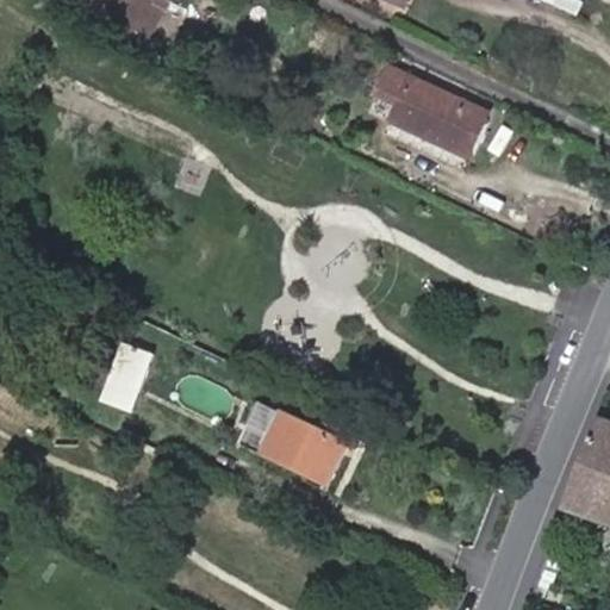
[(166,0),(135,0),(119,29),(147,44),(170,2),(166,0)]
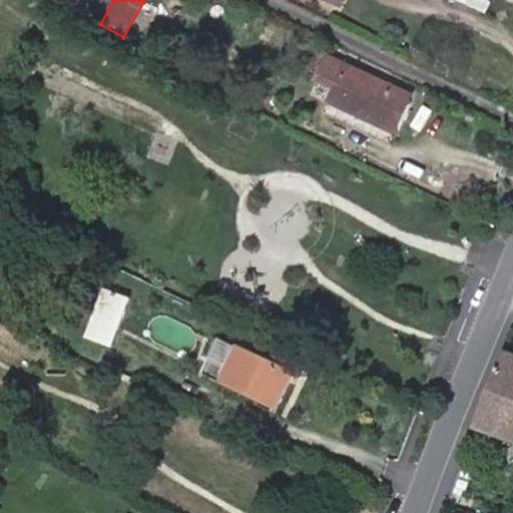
[(198,15),(205,0),(187,0),(183,8),(198,15)]
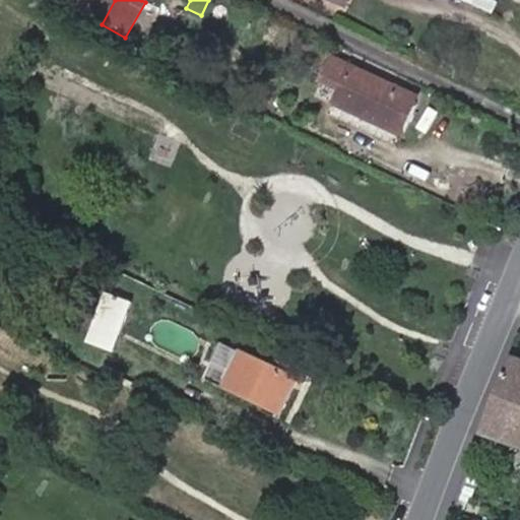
[(344,13),(347,5),(336,0),(319,0),(318,2),(344,13)]
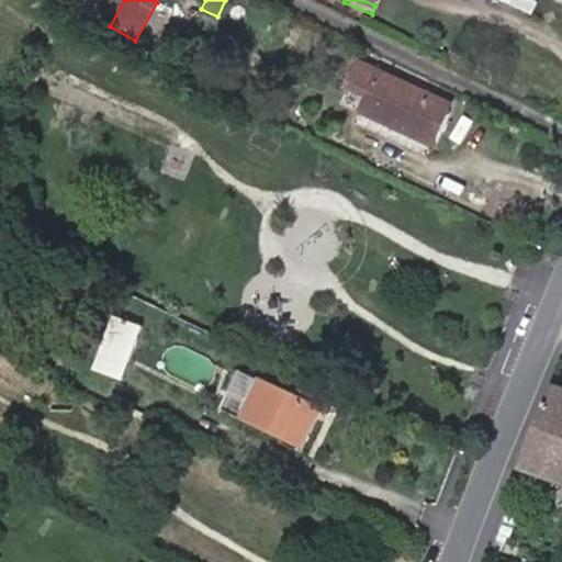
[(537,0),(499,0),(534,15),(539,1),(537,0)]
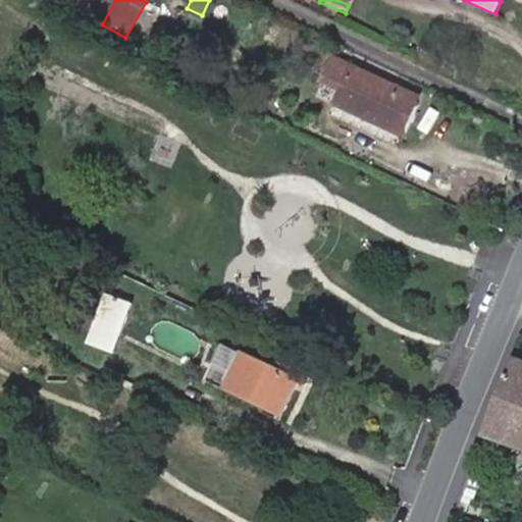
[(401,135),(419,97),(334,57),(322,82),(341,91),(335,104),(401,135)]
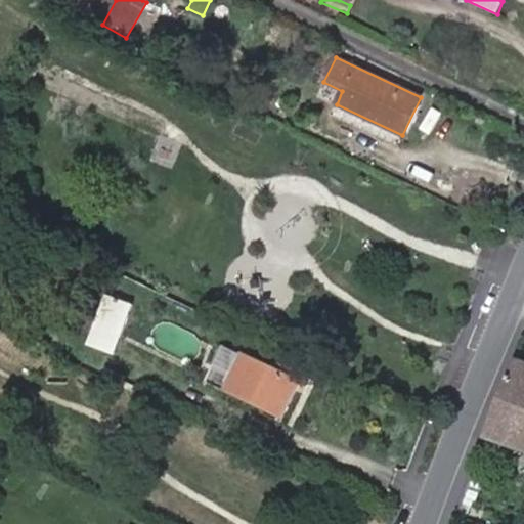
[(105,294),(87,344),(115,353),(132,304),(105,294)]
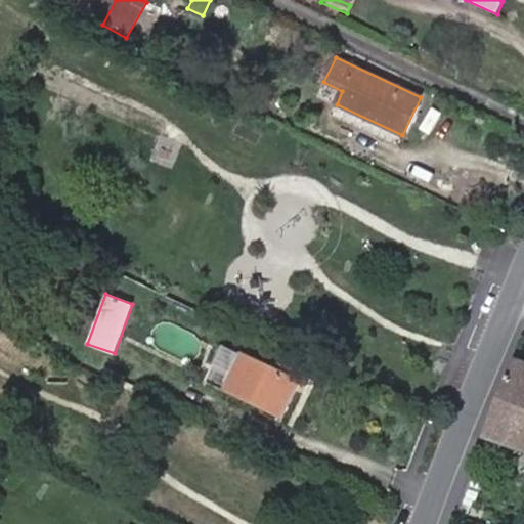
[(227,389),(245,353),(226,345),(210,380),(227,389)]
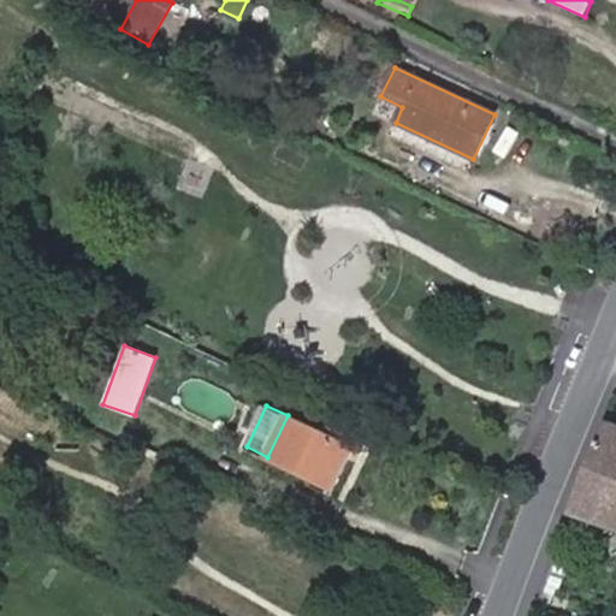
[(336,490),(353,451),(361,455),(367,439),(330,422),(325,433),(288,415),(267,457),(336,490)]
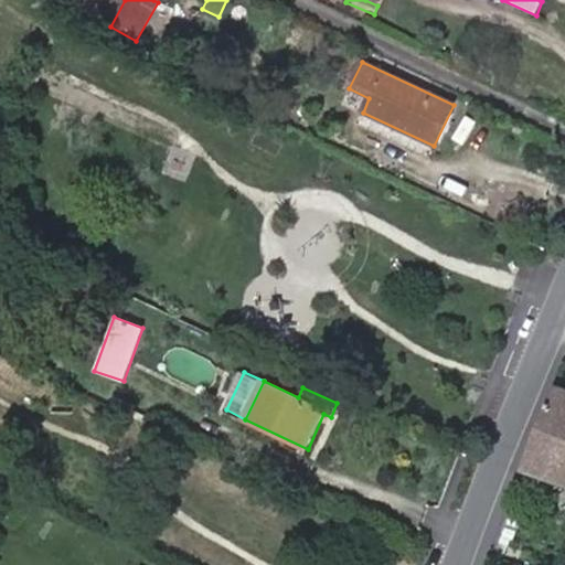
[(564,387),(557,385),(524,468),(564,483),(564,387)]
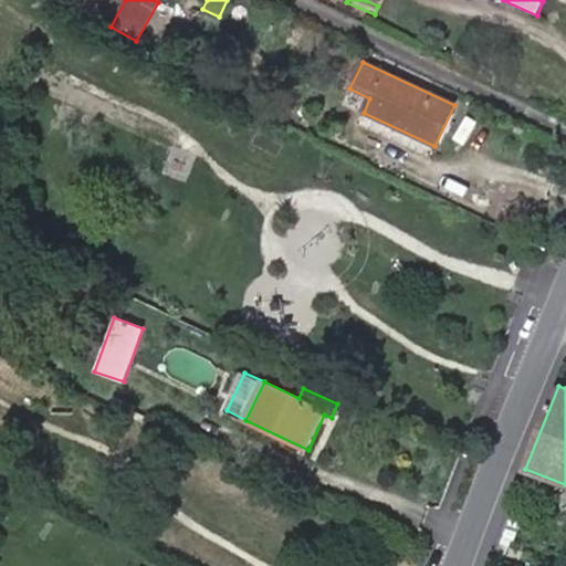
[(46,460),(55,439),(44,435),(35,454),(46,460)]
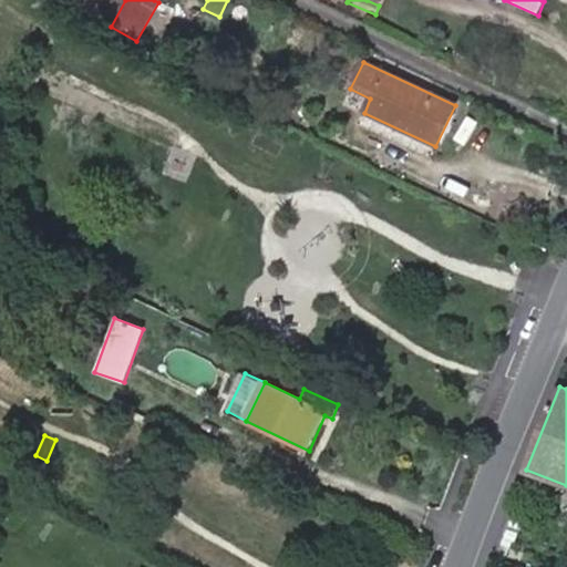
[(522,522),(509,517),(502,537),(514,542),(522,522)]
